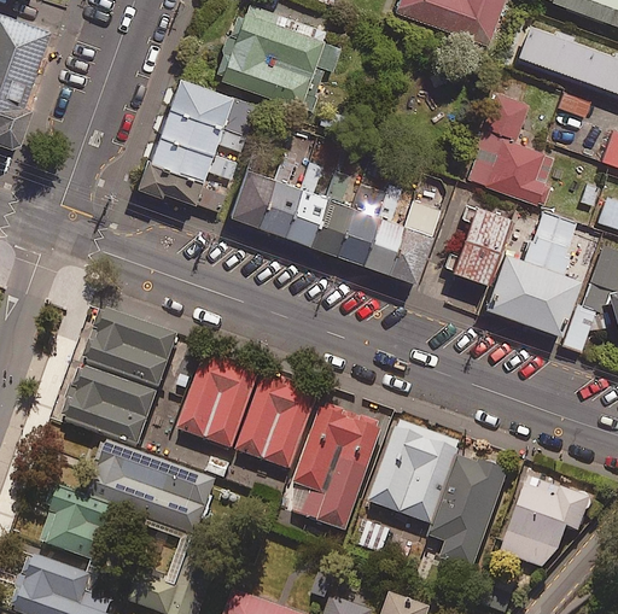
[(256,0),(252,0),(225,85),(319,117),(349,33),(256,0)]
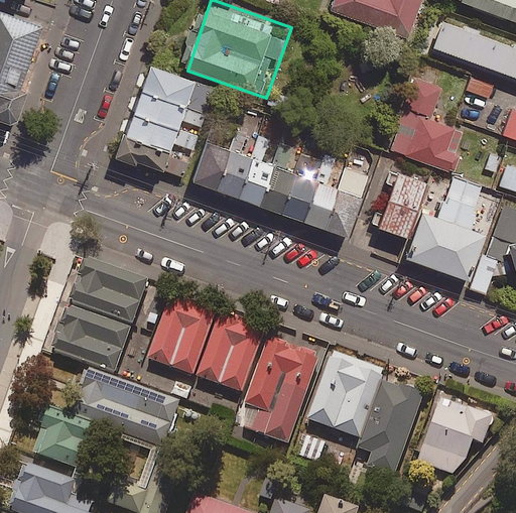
[(282,0),(258,0),(279,8),(282,0)]
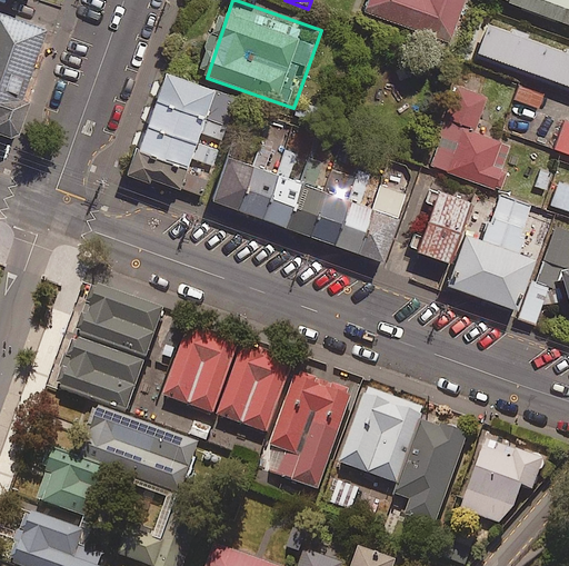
[(376,0),(371,12),(459,42),(472,0),(376,0)]
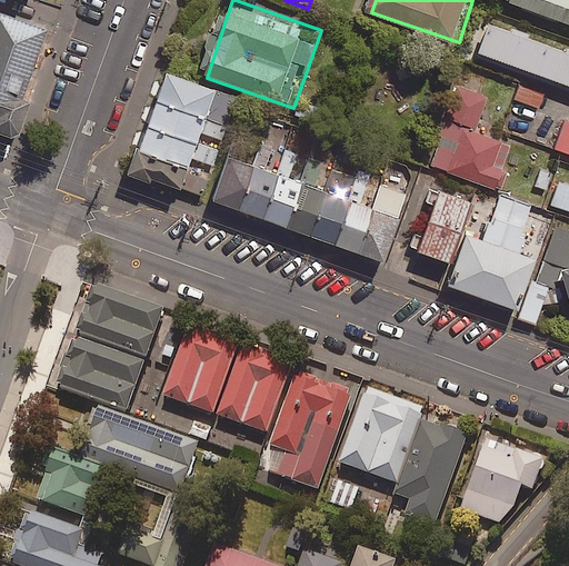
[(568,0),(516,0),(511,19),(568,35),(568,0)]
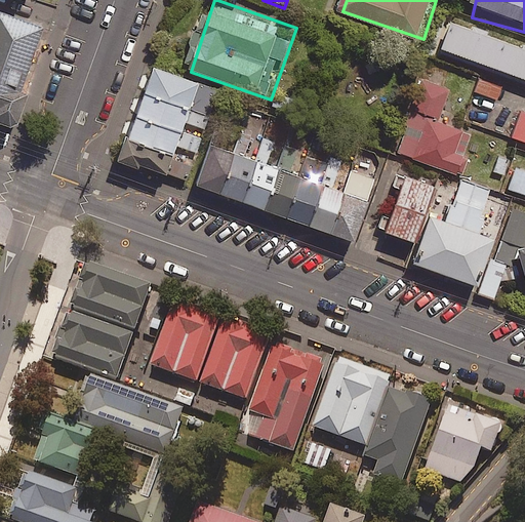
[(40,24),(0,9),(0,122),(12,126),(24,91),(17,89),(40,24)]
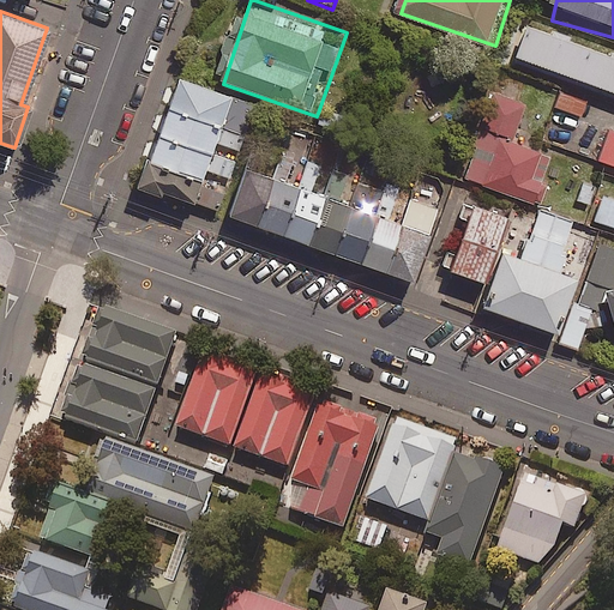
[(613,59),(527,28),(513,64),(613,100),(613,59)]
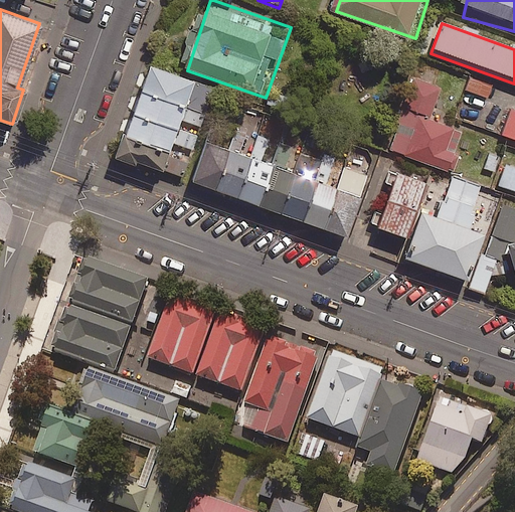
[(138,92),(182,108),(191,80),(148,65),(138,92)]
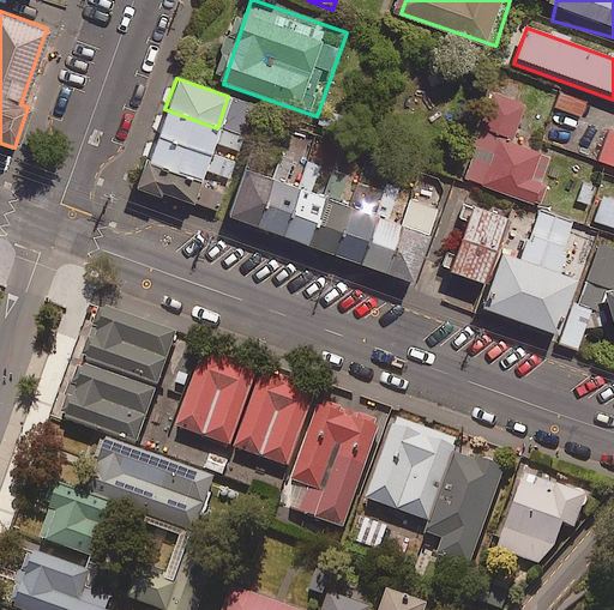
[(541,104),(504,90),(469,181),(549,211),(570,157),(527,142),(541,104)]
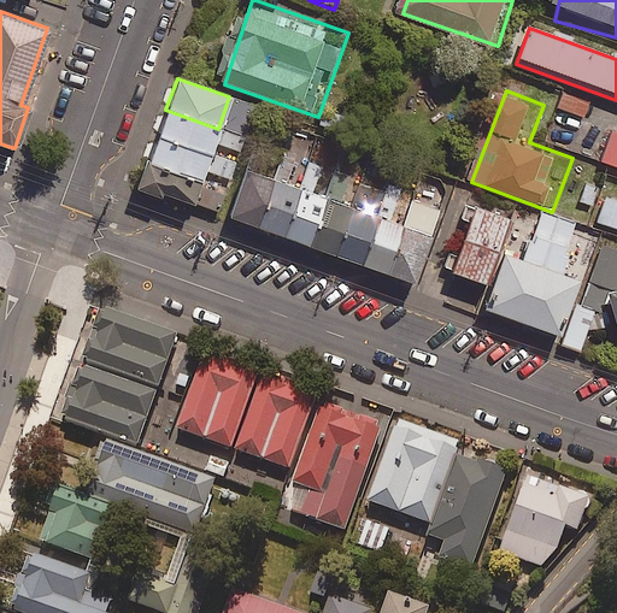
[(587,100),(562,93),(557,111),(583,118),(587,100)]
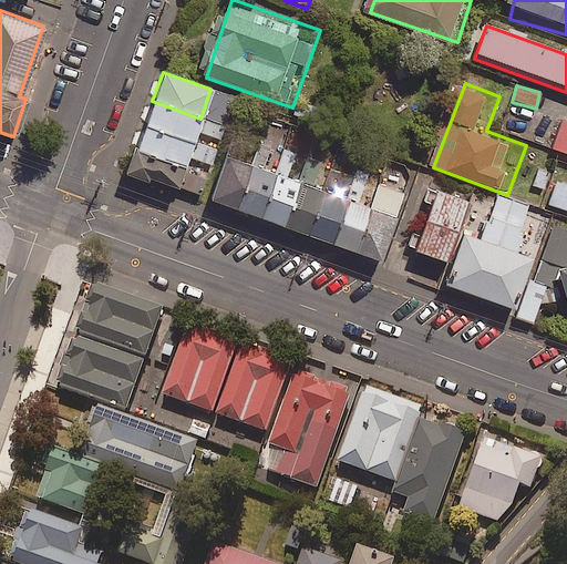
[(200,119),(152,101),(144,124),(193,141),(196,132),(218,140),(224,126),(200,119)]
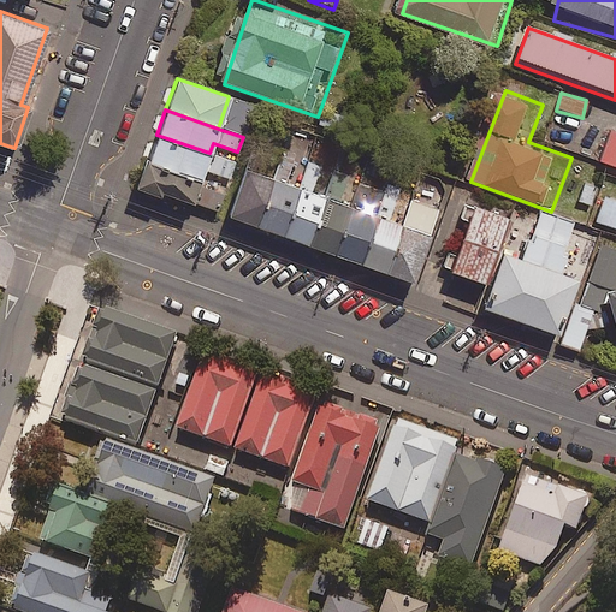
[(615,134),(611,132),(600,165),(615,170),(615,134)]
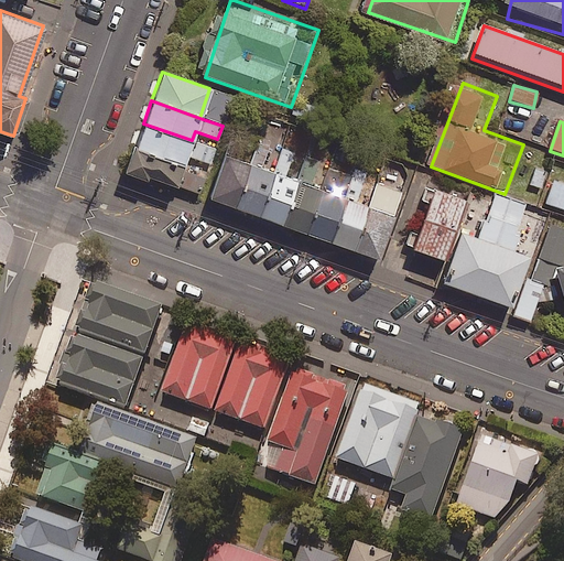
[(192,140),(143,123),(134,149),(183,165),(186,157),(210,165),(216,149),(192,140)]
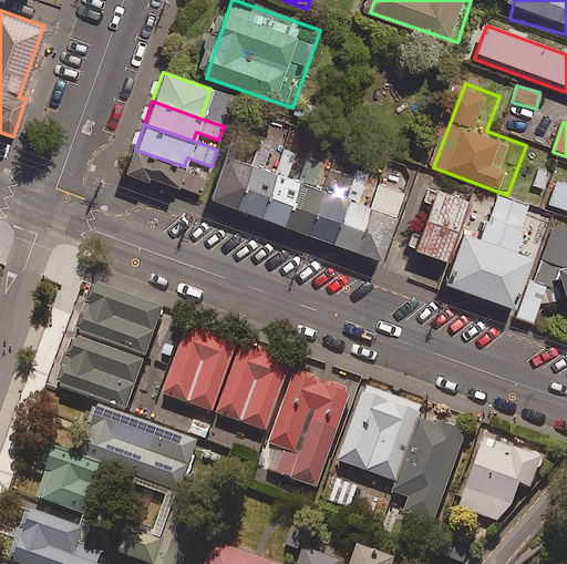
[(234,207),(257,216),(274,174),(263,170),(269,153),(256,147),(249,166),(234,207)]
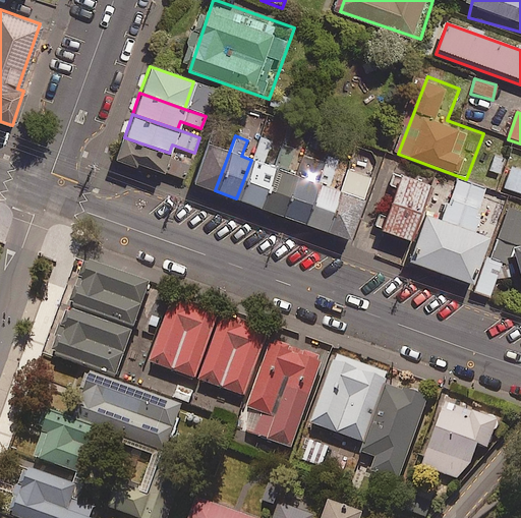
[(169,153),(124,137),(117,157),(184,180),(188,166),(167,159),(169,153)]
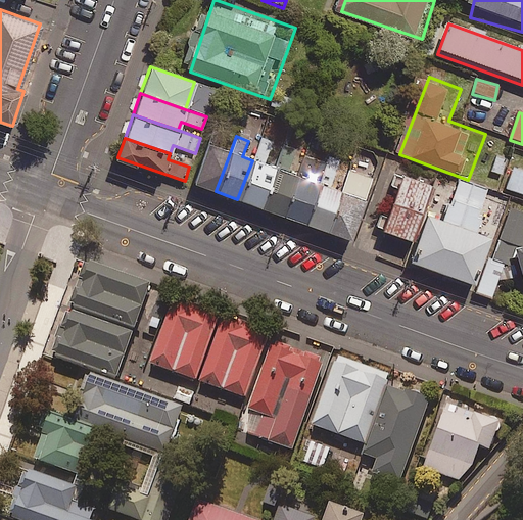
[(216,191),(230,153),(207,144),(193,183),(216,191)]
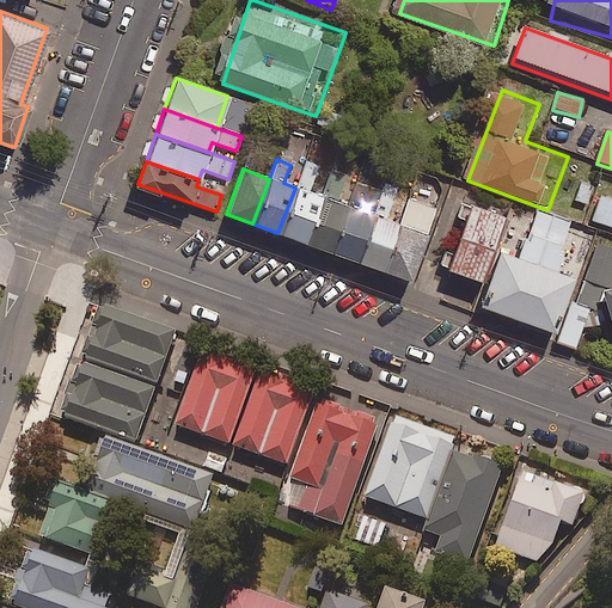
[(295,188),(277,233),(308,245),(325,197),(311,191),(318,174),(301,169),(295,188)]
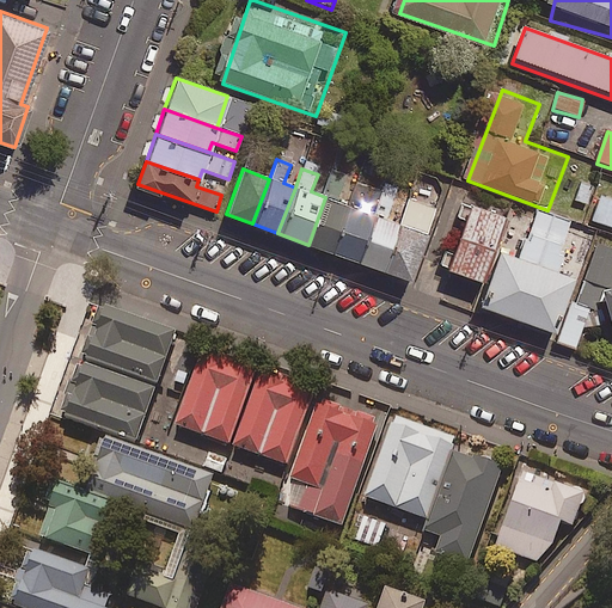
[(325,197),(308,245),(330,253),(348,206),(338,202),(344,185),(332,180),(325,197)]
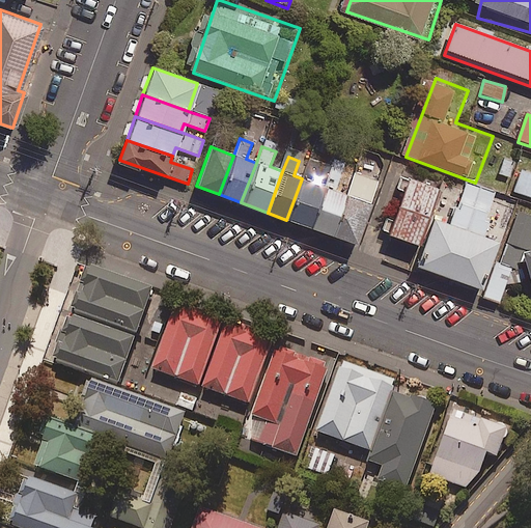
[(302,178),(286,220),(306,226),(329,166),(309,159),(302,178)]
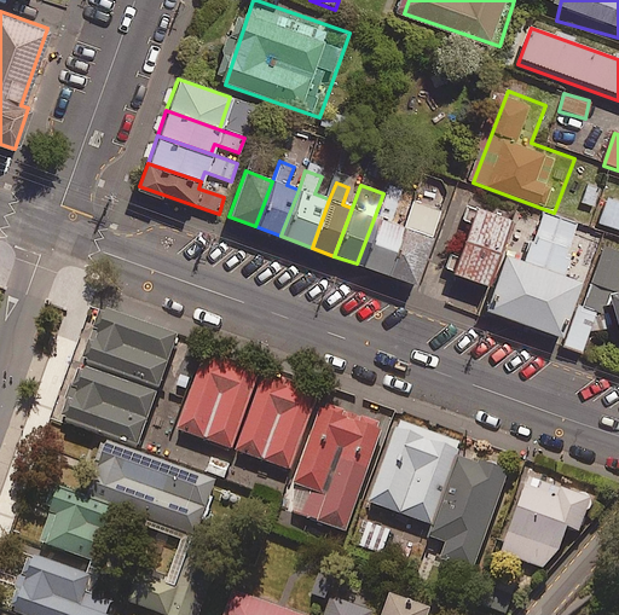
[(404,225),(433,236),(447,196),(418,185),(404,225)]
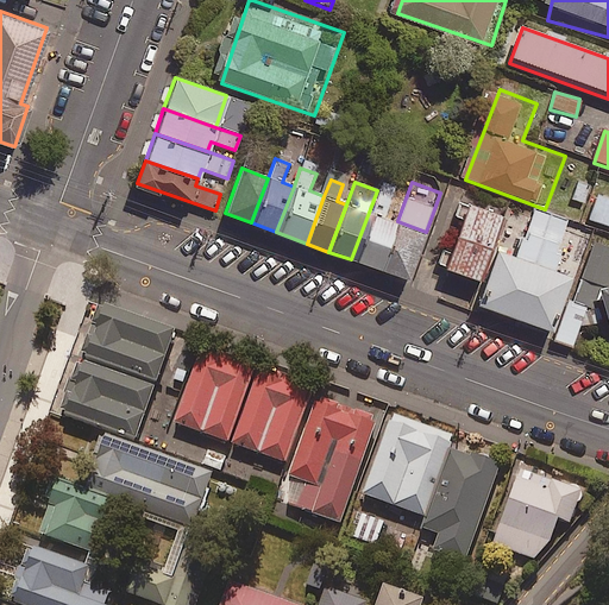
[(377,190),(351,259),(380,270),(397,222),(384,218),(395,190),(380,184),(377,190)]
